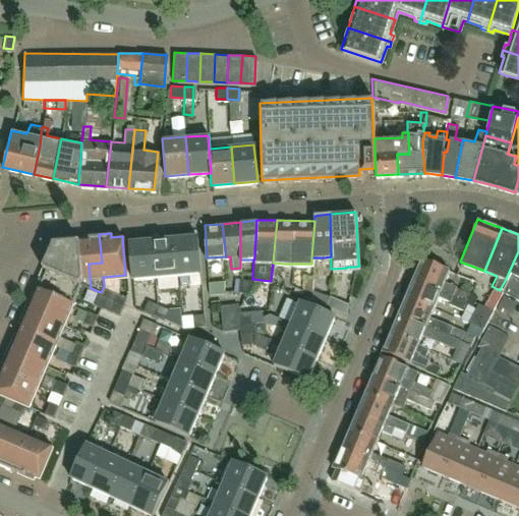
[(102,263),(99,234),(88,235),(88,239),(57,241),(52,242),(50,248),(42,266),(66,276),(70,266),(89,264),(102,263)]
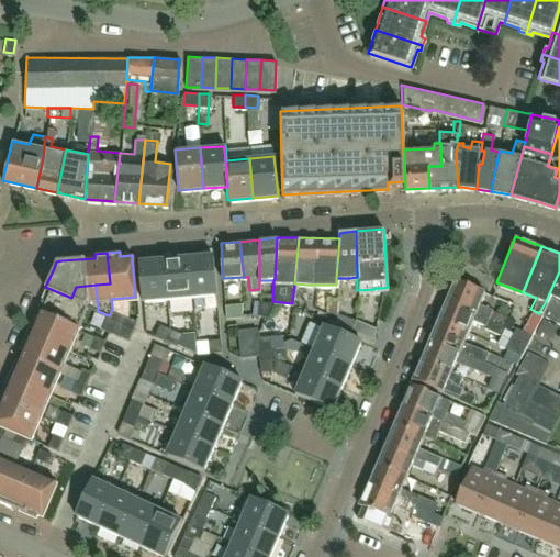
[(215,293),(212,253),(187,255),(190,296),(215,293)]
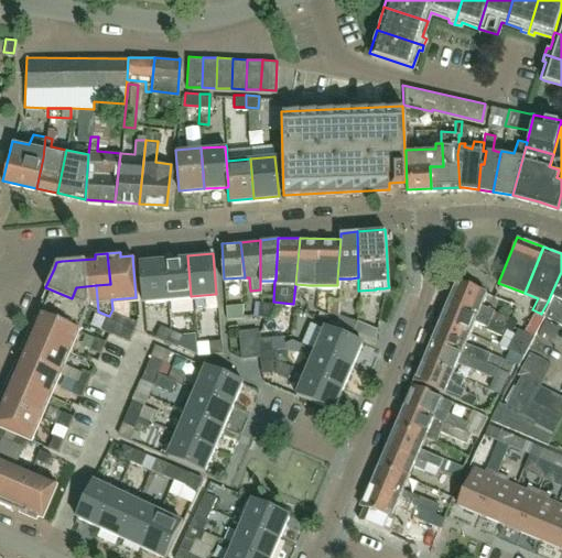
[(191,296),(187,255),(163,258),(166,298),(191,296)]
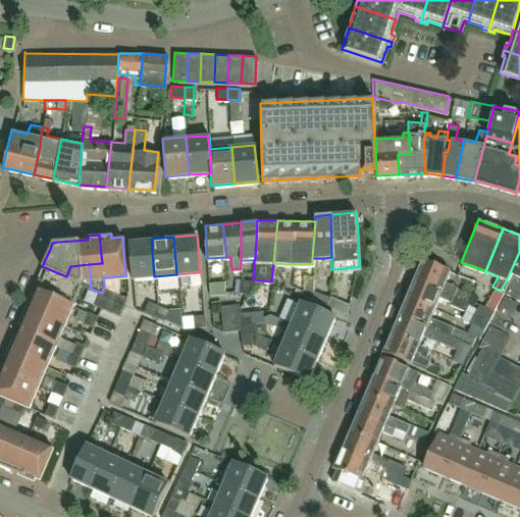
[(154,276),(151,239),(128,241),(132,278),(154,276)]
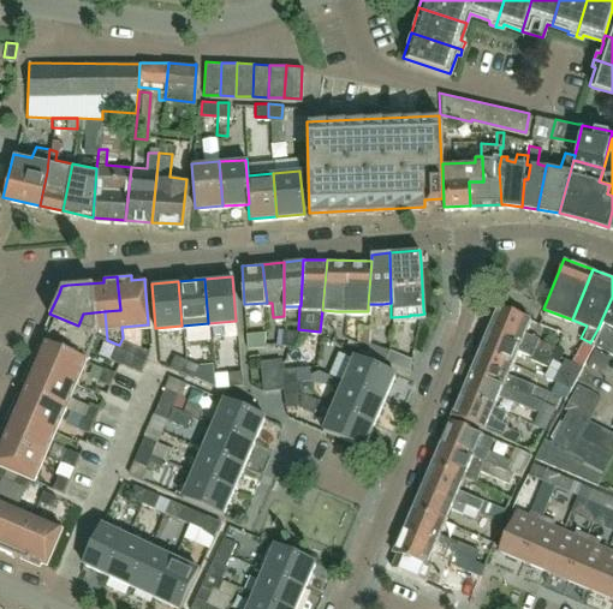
[(591,340),(590,342),(608,351),(611,346),(612,340),(612,297),(601,321),(597,329),(593,338),(591,340)]
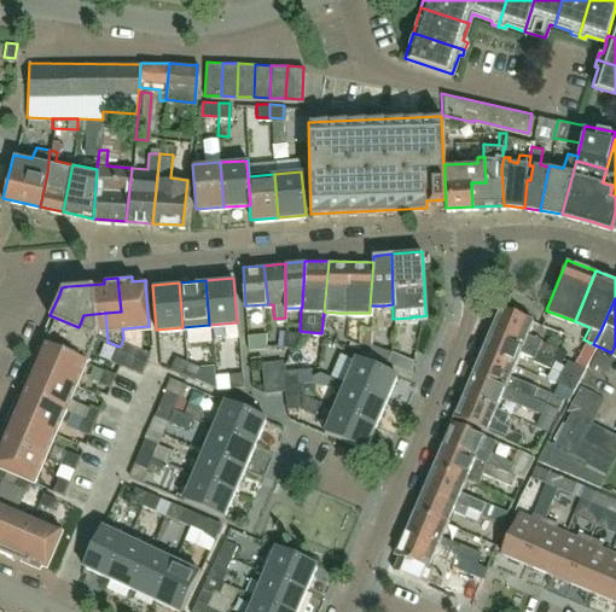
[(527,331),(532,319),(499,304),(489,326),(562,356),(565,350),(555,344),(555,345),(538,338),(539,337),(527,331)]
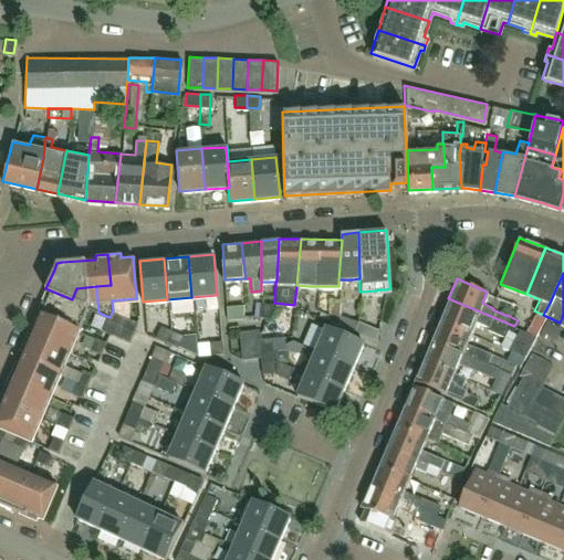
[(77,328),(86,307),(98,313),(96,286),(76,288),(72,299),(45,288),(45,289),(49,291),(44,300),(41,299),(37,310),(77,328)]
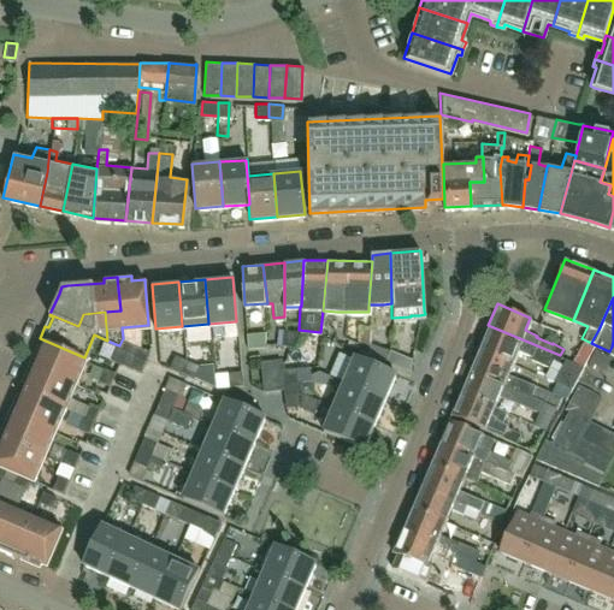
[(560,355),(488,325),(478,347),(512,361),(517,350),(530,355),(530,356),(548,365),(543,374),(567,384),(579,363),(562,356),(560,355)]
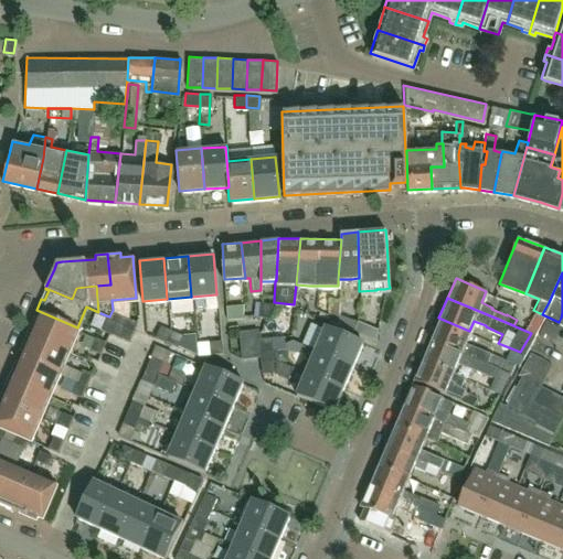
[(257,314),(271,316),(273,302),(258,300),(257,314)]
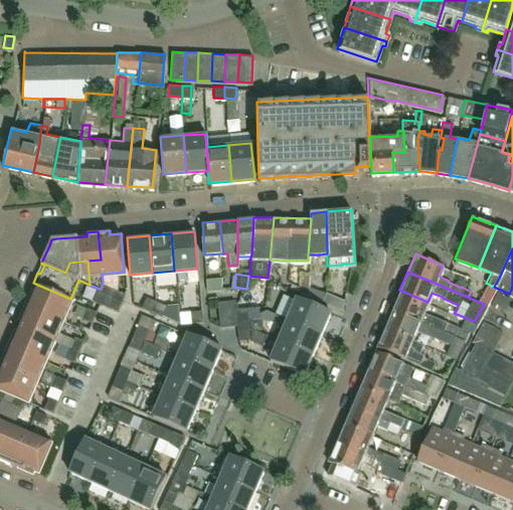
[(61,319),(70,299),(33,283),(28,293),(32,295),(27,304),(61,319)]
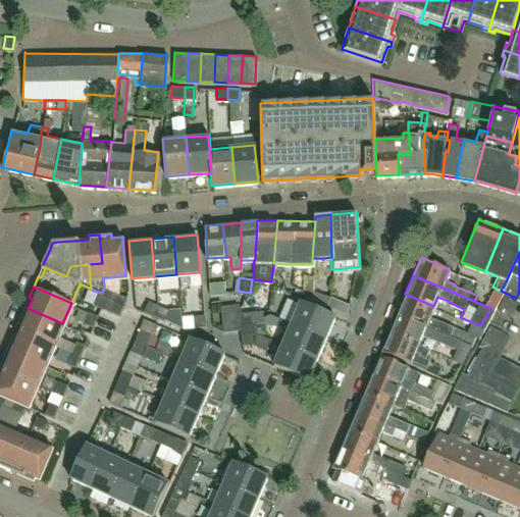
[(117,313),(125,296),(104,287),(101,293),(98,292),(93,303),(117,313)]
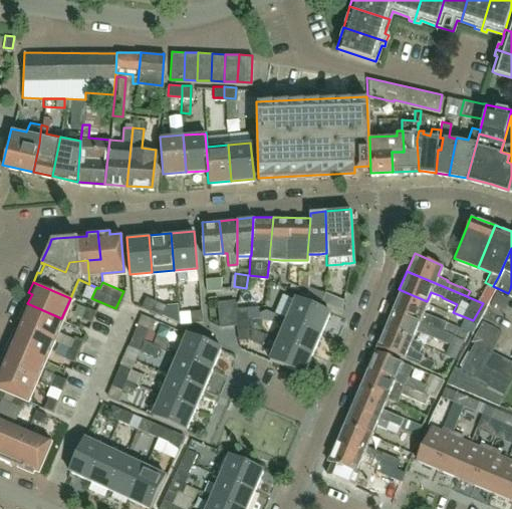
[(267,282),(260,303),(275,309),(283,288),(267,282)]
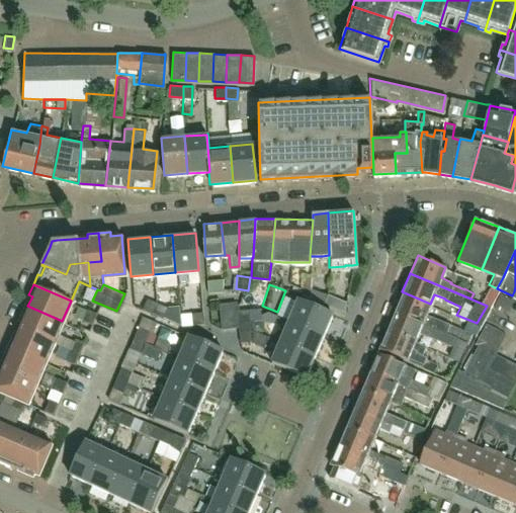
[(481,301),(489,305),(497,288),(489,284),(481,301)]
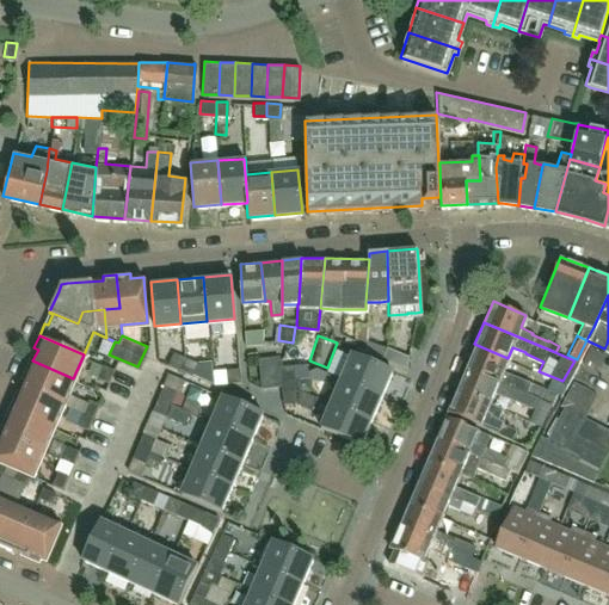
[(387,346),(365,337),(367,350),(382,357),(387,346)]
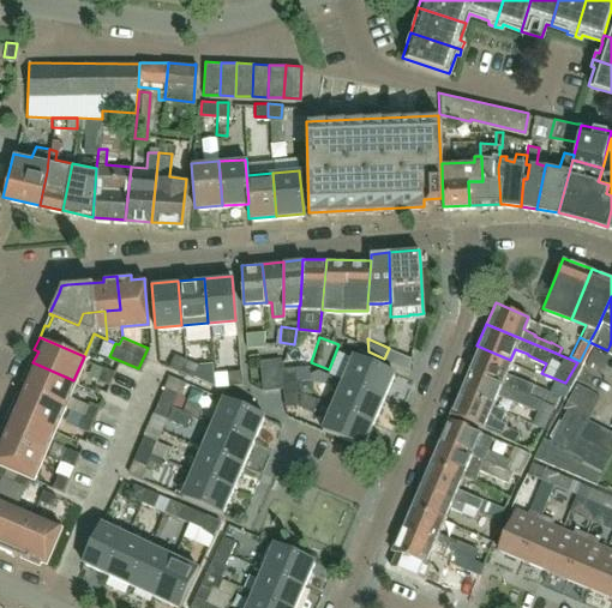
[(477,345),(468,368),(541,397),(545,389),(505,372),(510,361),(510,360),(477,345)]
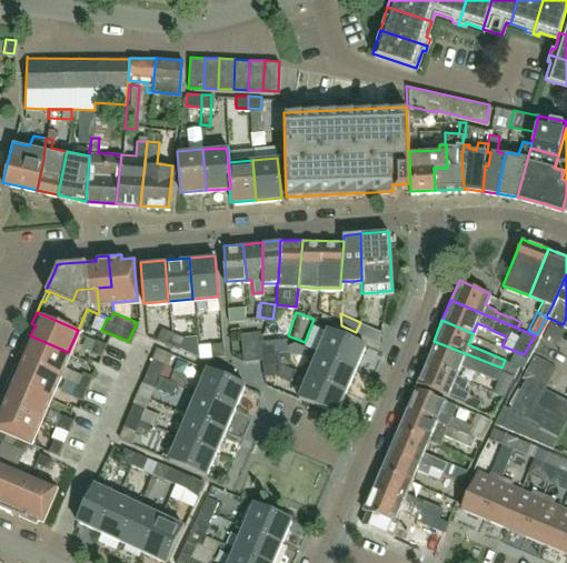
[(549,324),(544,335),(555,341),(560,330),(549,324)]
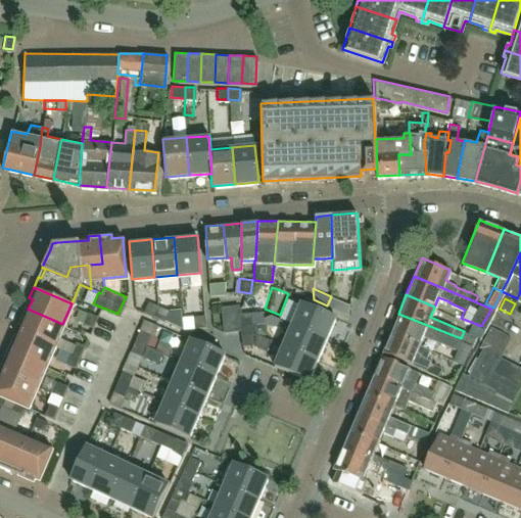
[(153,315),(157,304),(147,300),(143,311),(153,315)]
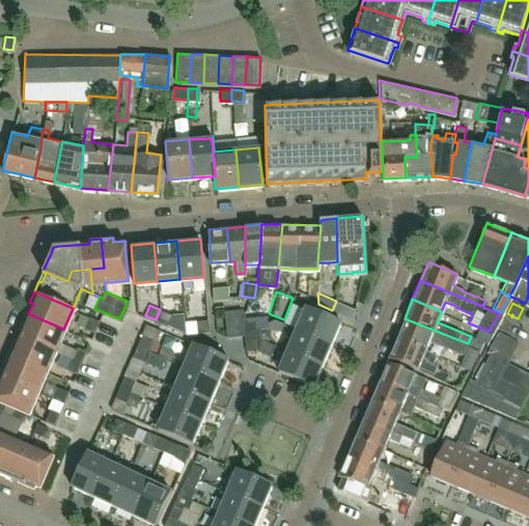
[(331,342),(340,321),(305,305),(296,327),(331,342)]
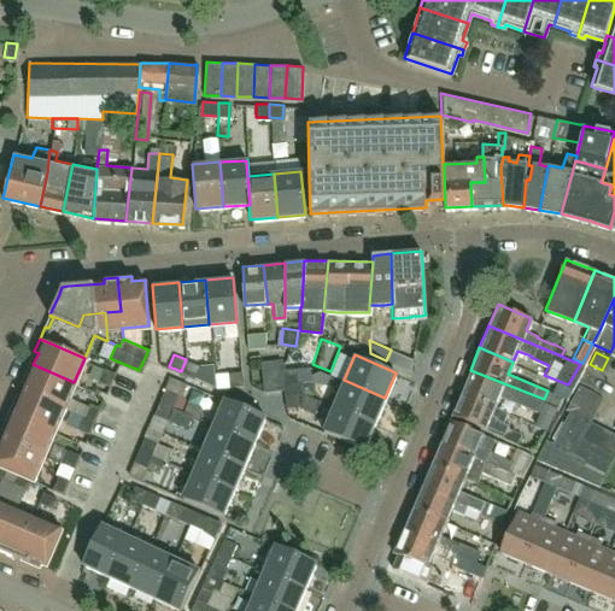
[(192,376),(198,365),(186,359),(181,371),(192,376)]
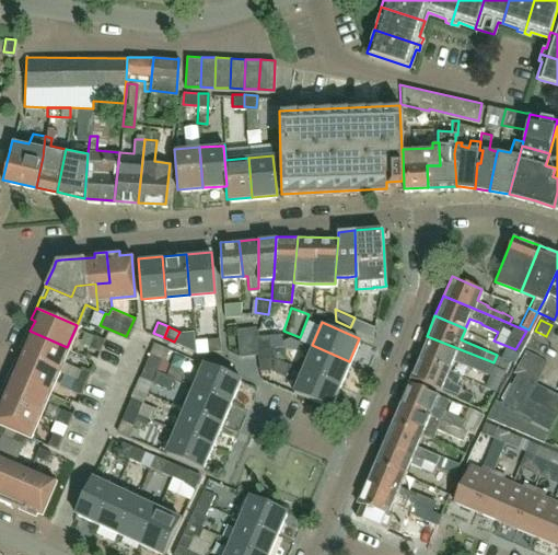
[(257,346),(256,335),(255,326),(237,327),(240,354),(256,353),(257,353),(257,346)]
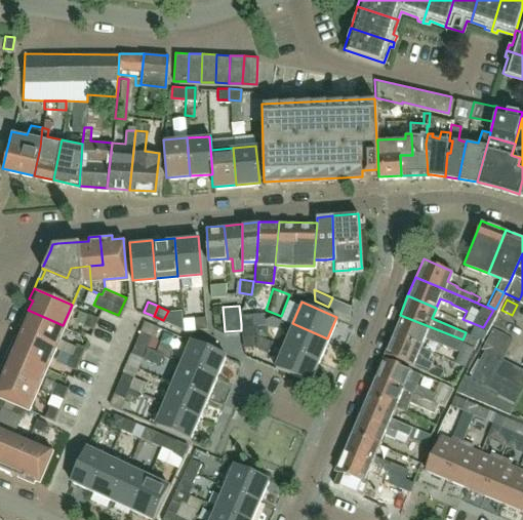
[(54,346),(63,325),(28,310),(24,320),(21,319),(16,329),(54,346)]
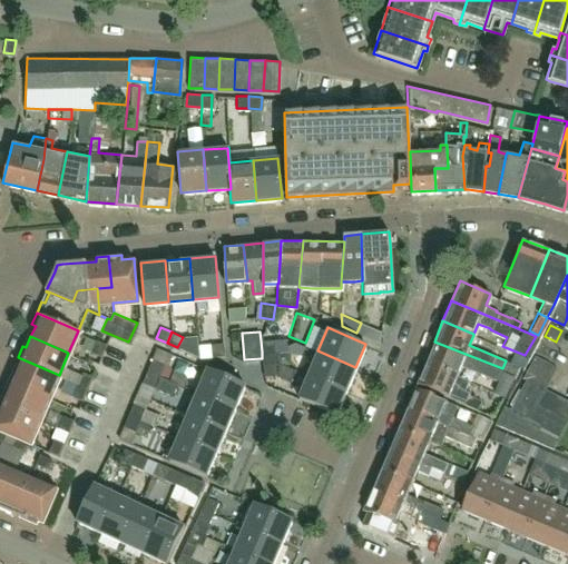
[(89,349),(99,354),(105,343),(95,338),(89,349)]
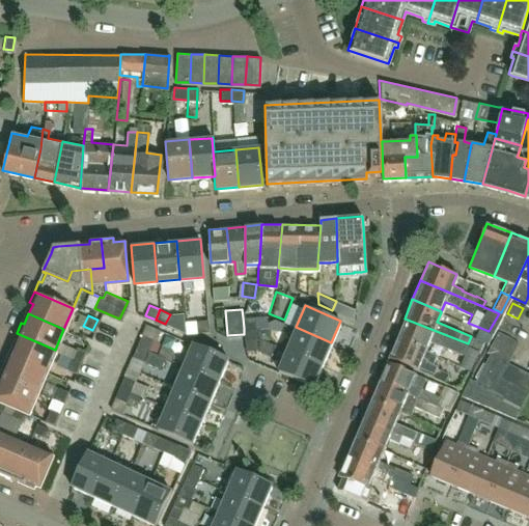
[(259,337),(258,327),(267,326),(266,315),(243,317),(244,328),(244,334),(243,334),(245,350),(256,349),(255,337),(259,337)]
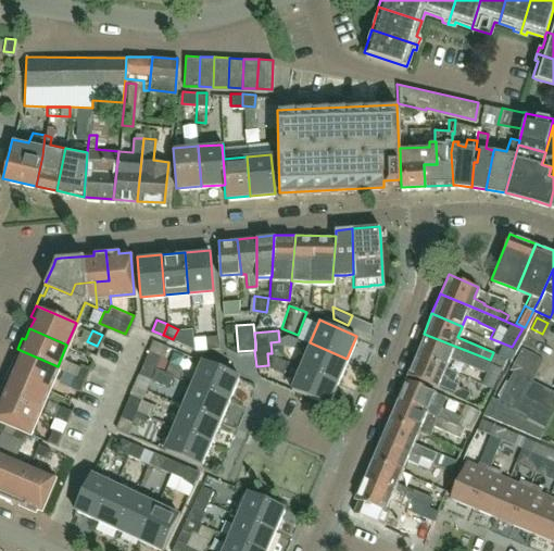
[(217,346),(216,334),(192,336),(193,348),(217,346)]
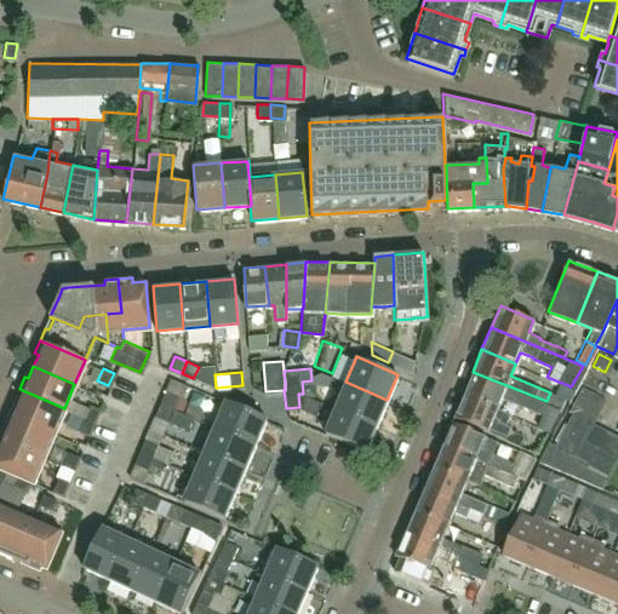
[(547,401),(473,372),(463,394),(496,407),(502,395),(553,417),(558,406),(547,401)]
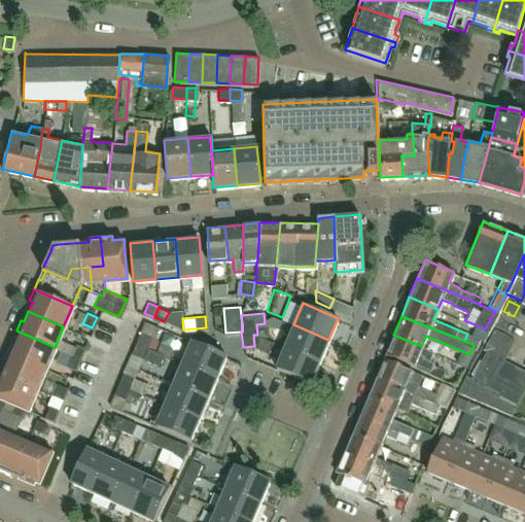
[(293,324),(284,345),(319,360),(328,340),(293,324)]
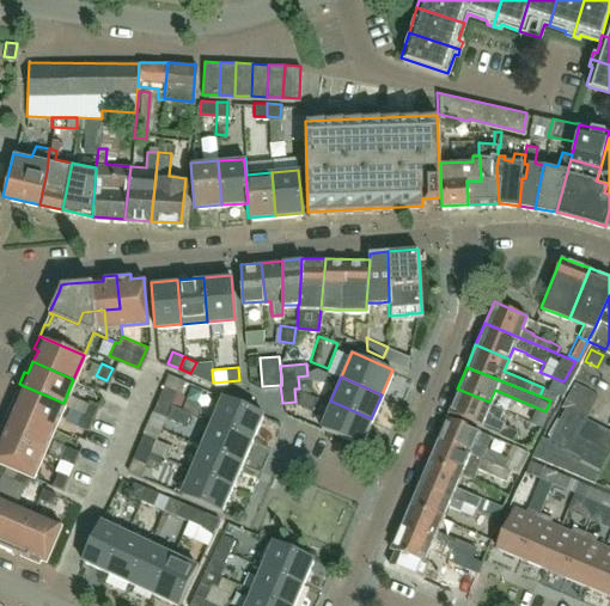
[(609,446),(609,428),(597,422),(596,423),(584,416),(597,392),(574,379),(560,404),(566,406),(548,438),(540,434),(530,453),(592,479),(609,446)]
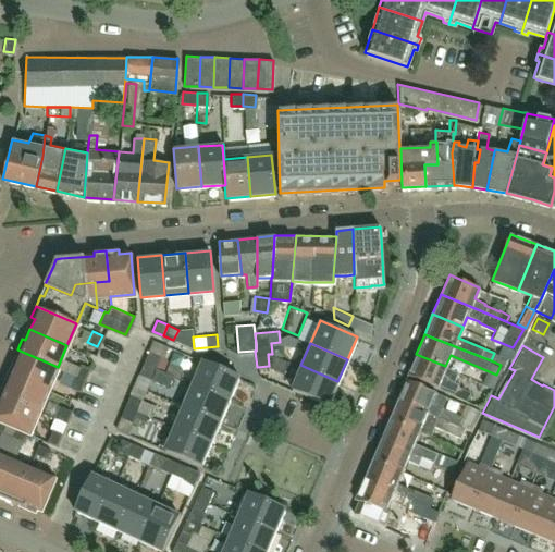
[(48,389),(58,367),(17,350),(12,360),(15,363),(11,372),(48,389)]
